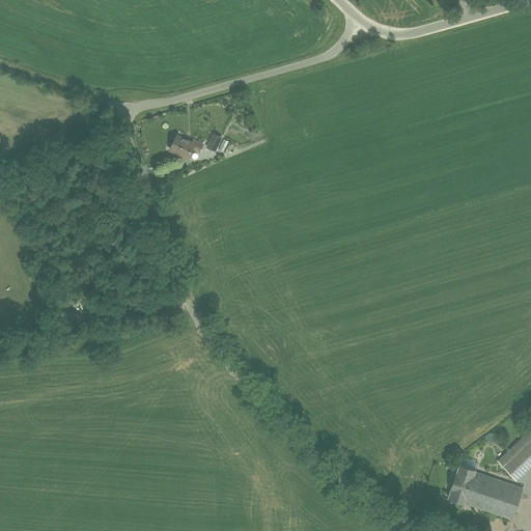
[(223,138),(214,133),(205,147),(216,151),(223,138)]
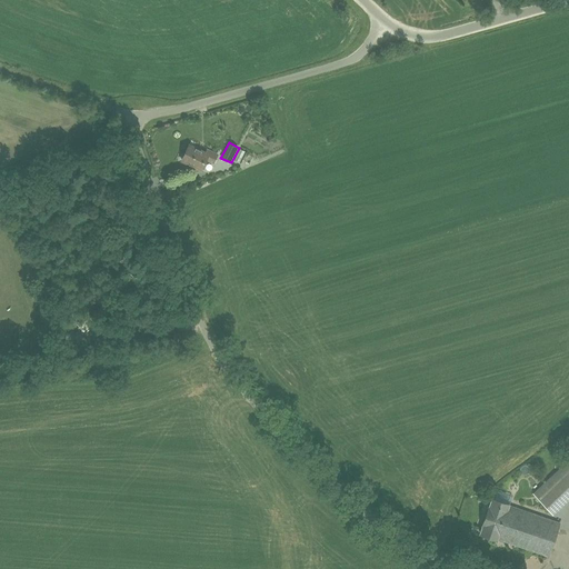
[(208,150),(206,153),(190,146),(182,161),(201,170),(207,159),(213,163),(218,155),(208,150)]
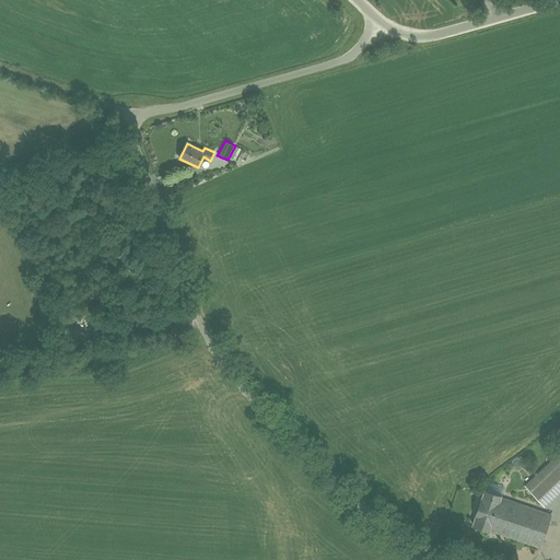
[(236,147),(231,158),(235,161),(241,149),(236,147)]
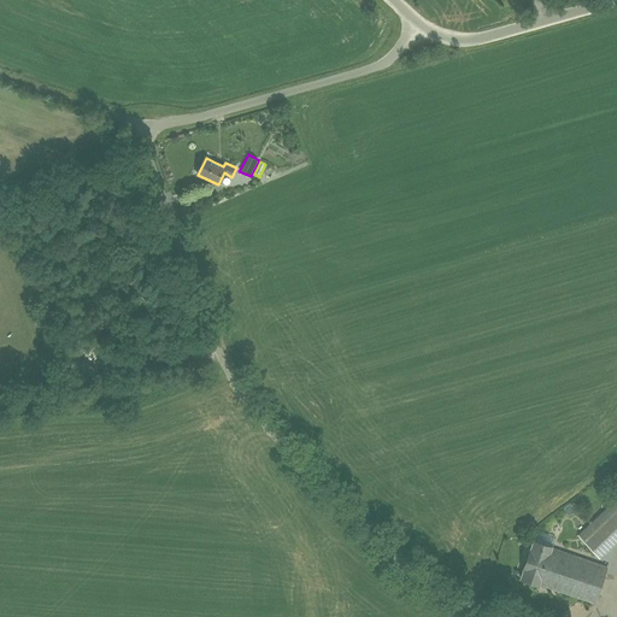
[(616,498),(579,538),(600,562),(616,545),(616,498)]
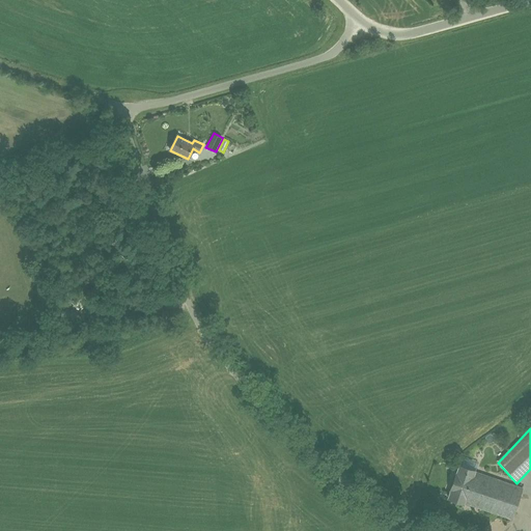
[(475,471),(459,466),(456,474),(450,491),(451,491),(448,499),(465,504),(465,503),(511,520),(523,488),(475,472),(475,471)]
